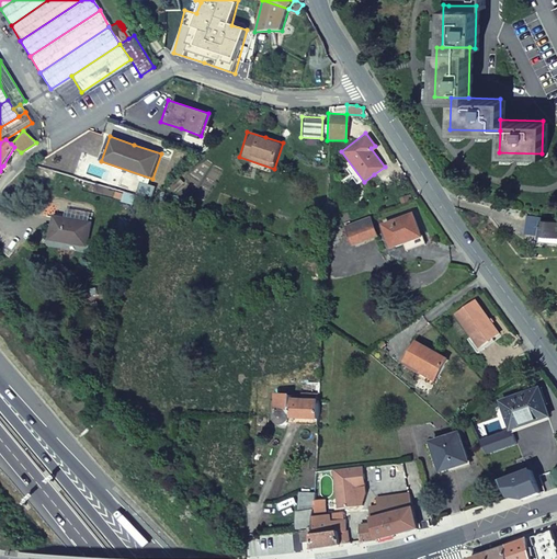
[(89,210),(64,207),(61,216),(88,219),(89,210)]
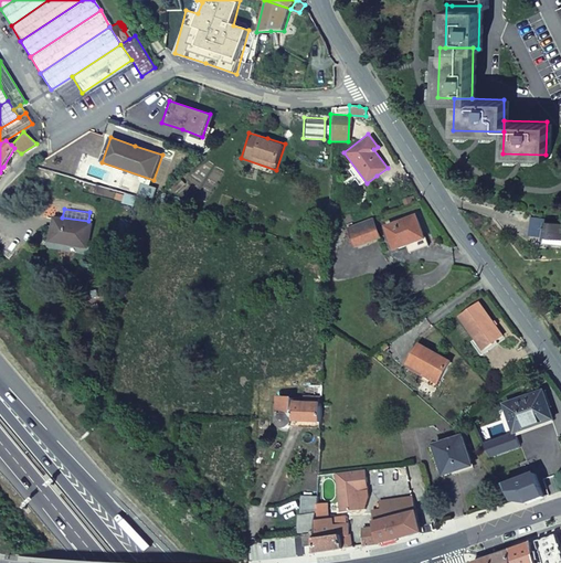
[(394,252),(405,247),(408,252),(416,248),(427,244),(415,213),(384,225),(394,252)]
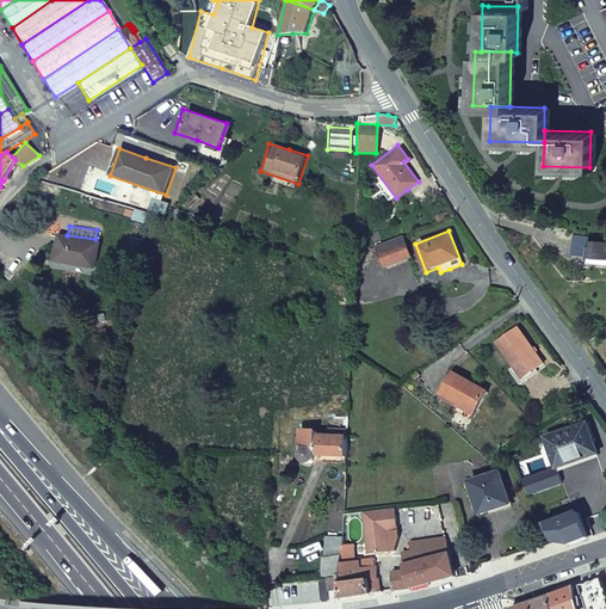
[(604,260),(605,260),(605,239),(586,238),(587,234),(569,232),(568,251),(583,253),(582,256),(604,258),(604,260)]
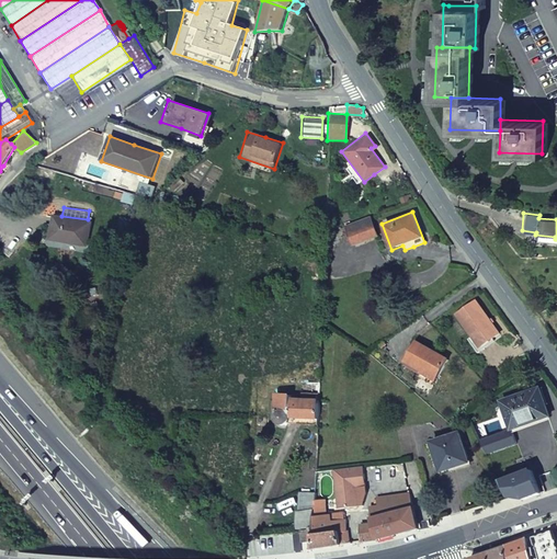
[(47,239),(87,246),(91,220),(88,219),(61,216),(52,214),(49,228),(47,239)]
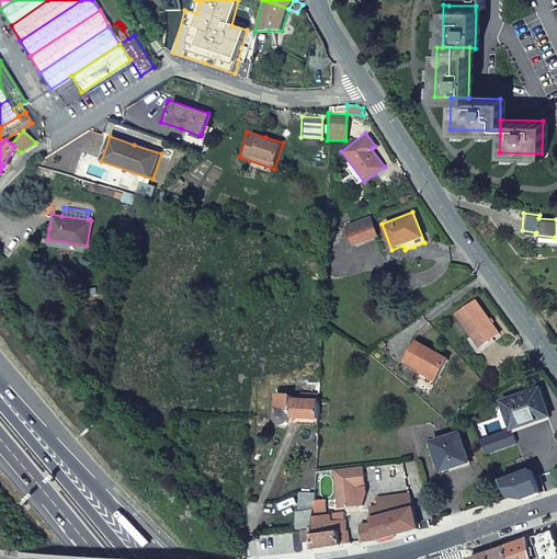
[(377,236),(368,214),(343,224),(352,246),(377,236)]
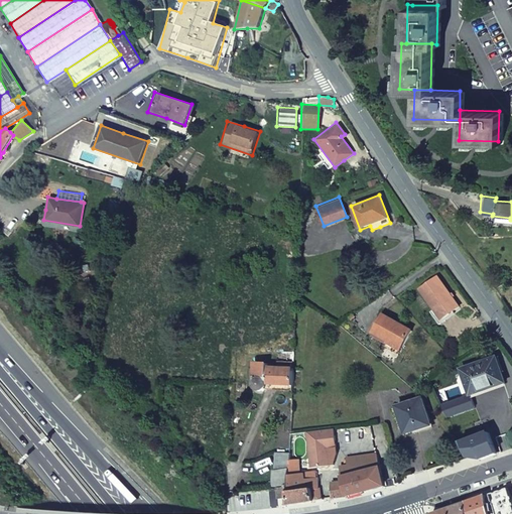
[(449,313),(459,305),(434,274),(416,288),(430,305),(426,308),(436,323),(449,313)]
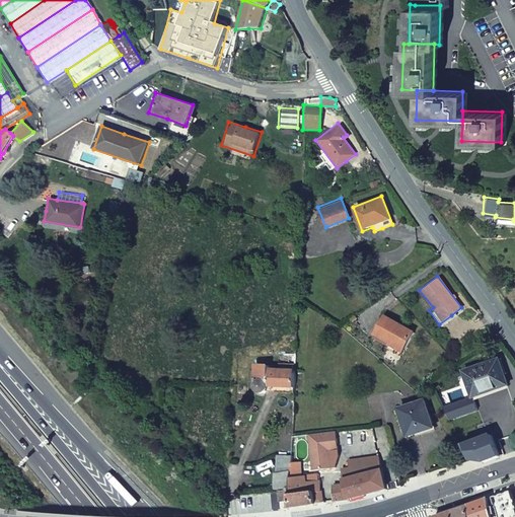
[(398,356),(413,330),(382,313),(377,322),(374,321),(371,327),(368,333),(389,344),(386,349),(398,356)]
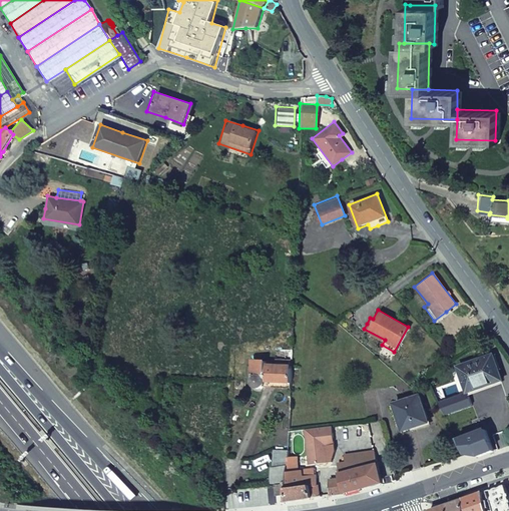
[(493,353),(456,367),(465,392),(467,396),(485,388),(503,381),(493,353)]
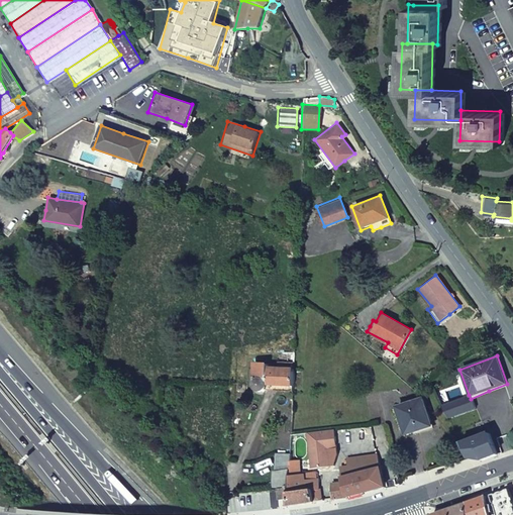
[(269,363),(251,363),(251,384),(253,384),(254,382),(257,380),(259,379),(261,378),(264,379),(266,380),(267,381),(268,383),(269,367),(269,363)]
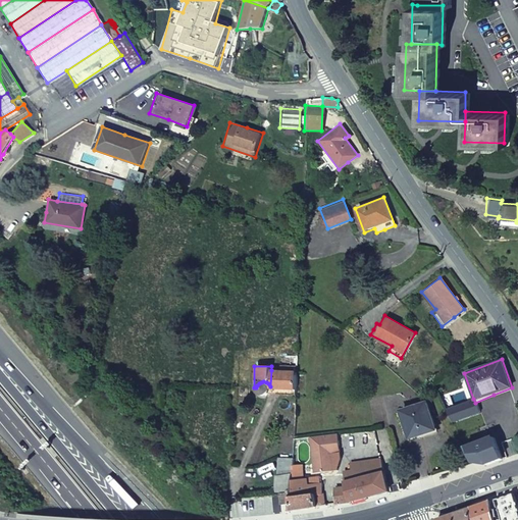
[(278,370),(271,370),(270,386),(270,388),(270,391),(281,391),(294,391),(295,371),(278,370)]
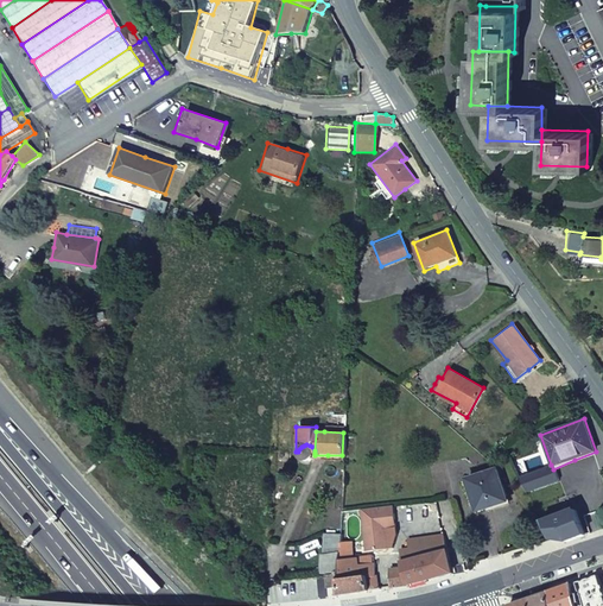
[(299,449),(298,452),(298,454),(299,456),(300,459),(303,461),(306,461),(309,461),(311,460),(313,459),(315,456),(315,455),(315,453),(315,450),(313,448),(312,447),(310,446),(306,444),(304,446),(302,447),(299,449)]
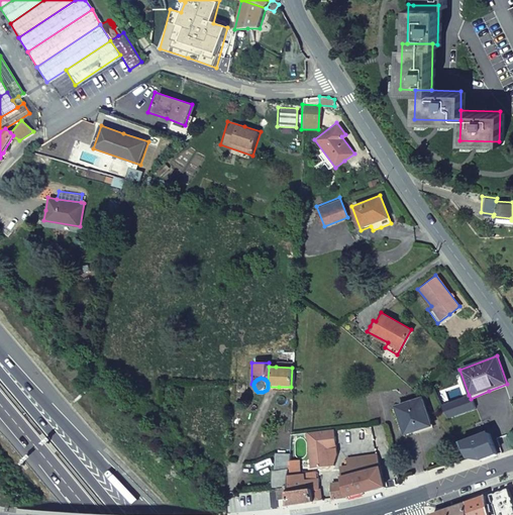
[(471,399),(469,395),(440,405),(445,417),(475,407),(471,399)]
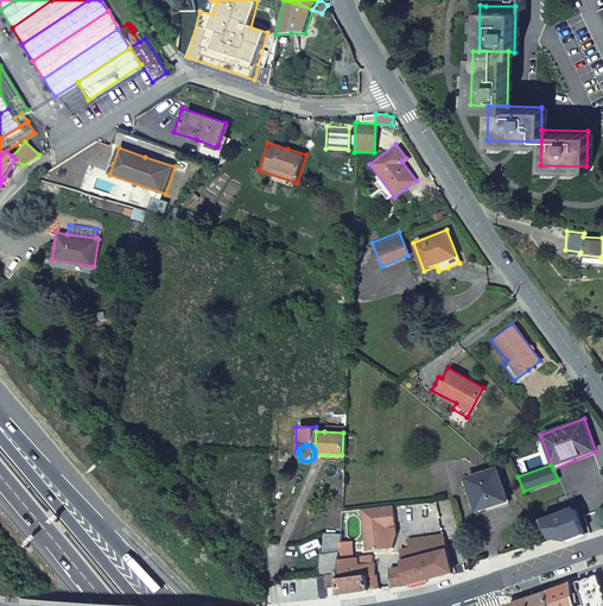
[(490,505),(507,500),(496,466),(462,478),(474,511),(490,505)]
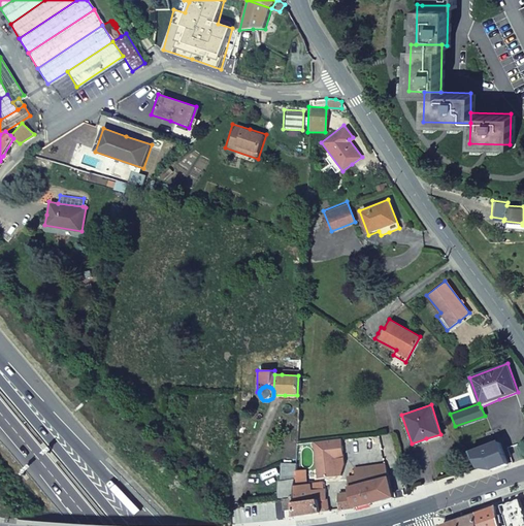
[(312,441),(316,477),(335,475),(333,458),(342,457),(340,447),(339,437),(312,441)]
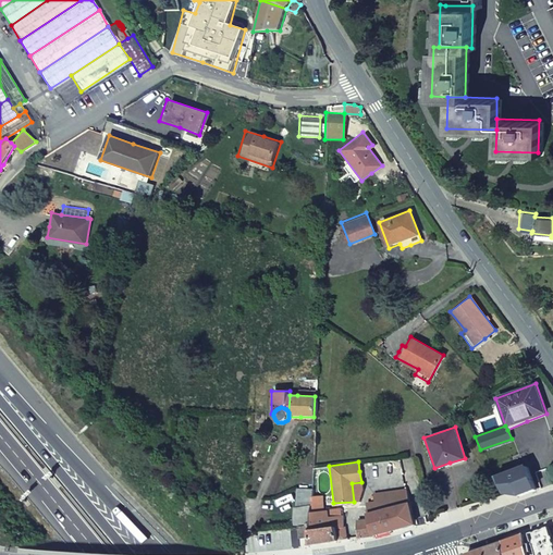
[(517,494),(533,488),(524,465),(492,478),(500,492),(517,494)]
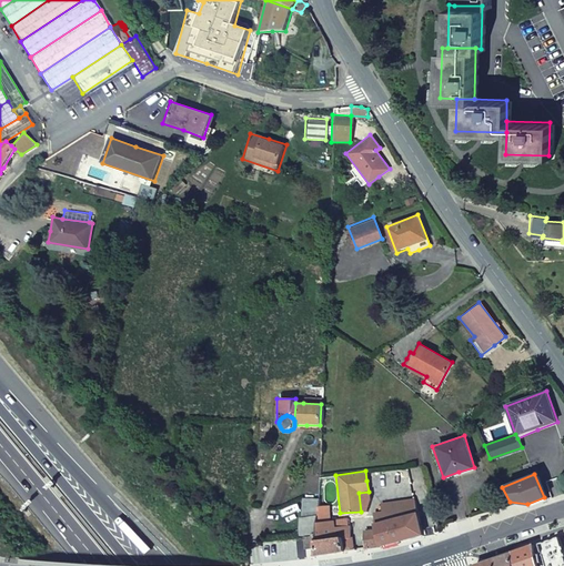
[(370,499),(369,492),(359,493),(361,512),(365,512),(370,499)]
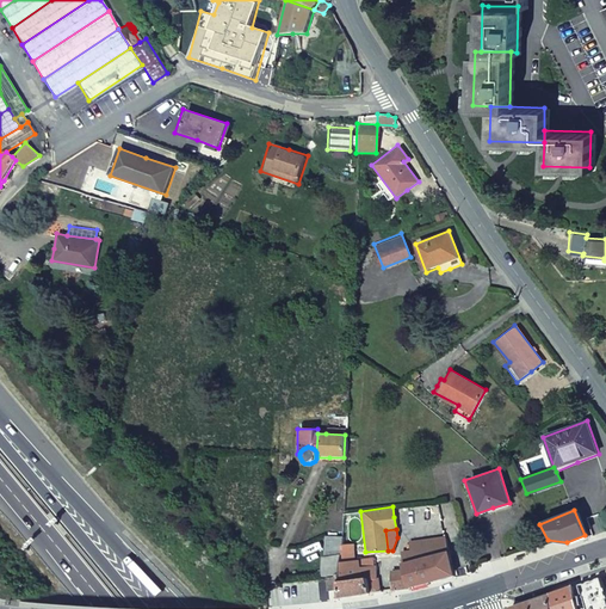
[(399,552),(402,565),(449,553),(443,534),(407,541),(409,549),(399,552)]
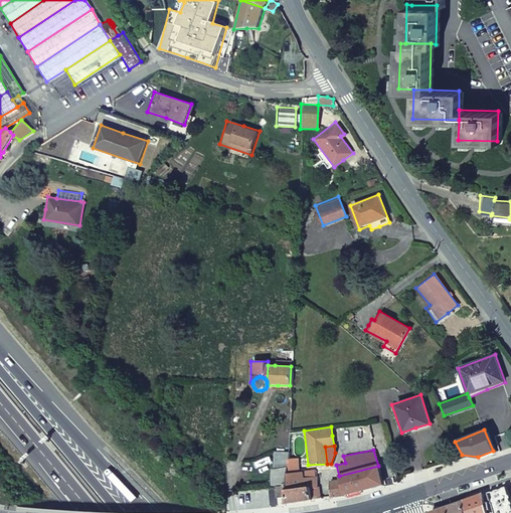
[(287,458),(287,452),(272,451),(272,469),(288,467),(287,458)]
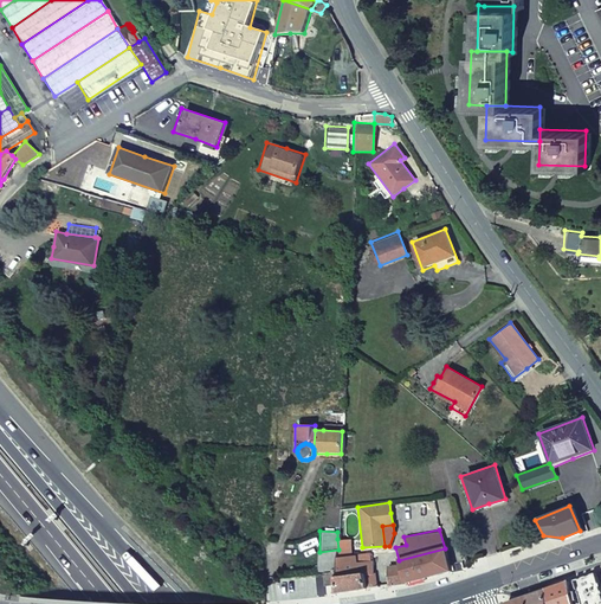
[(349,538),(337,539),(338,550),(338,558),(350,556),(349,538)]
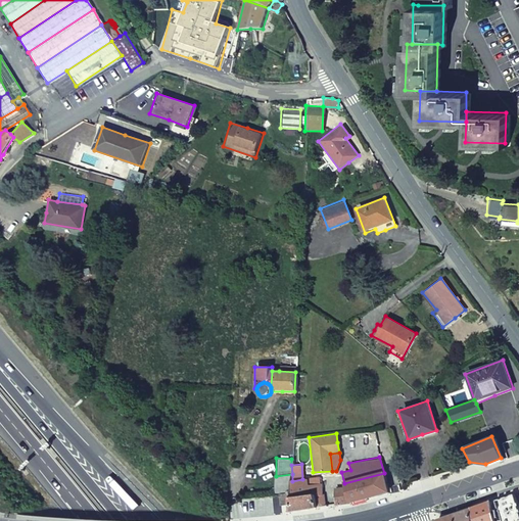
[(370,498),(389,491),(384,473),(344,483),(345,486),(349,503),(370,498)]
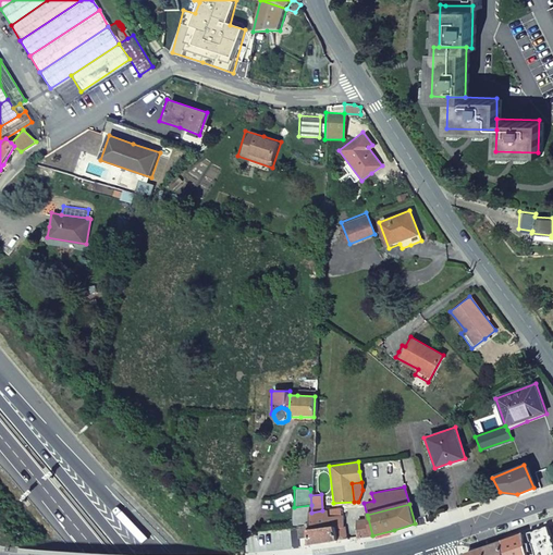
[(311,513),(311,505),(294,507),(292,507),(292,525),(296,525),(311,523),(311,513)]
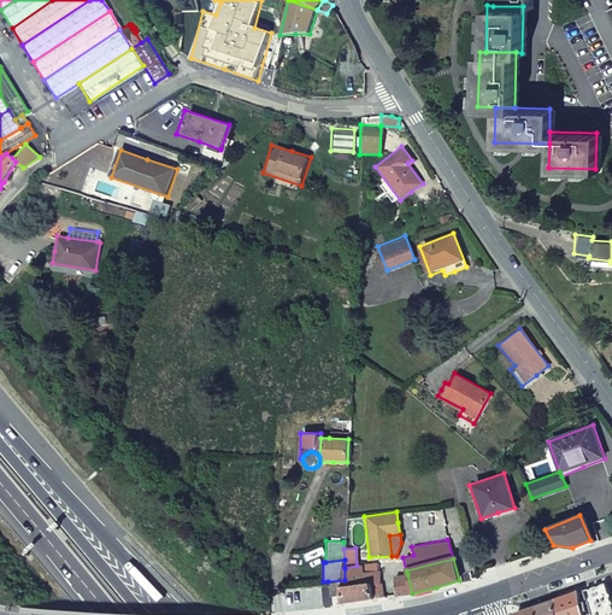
[(364,573),(377,570),(375,562),(362,564),(364,573)]
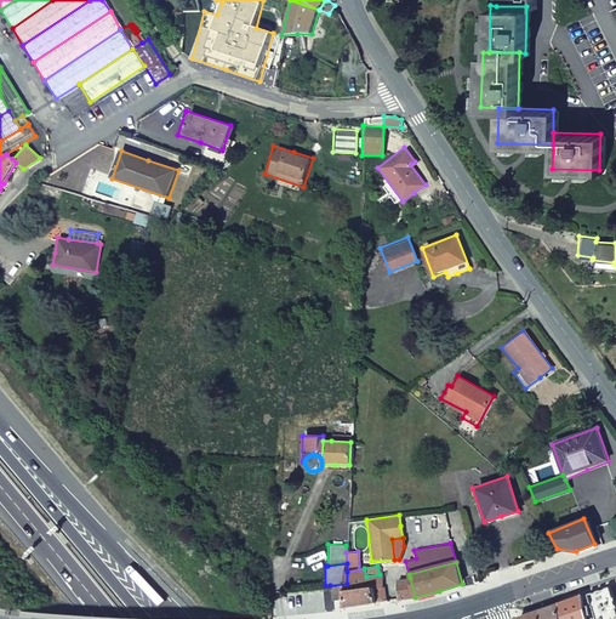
[(346,592),(375,589),(382,588),(380,574),(366,577),(364,568),(359,569),(347,572),(347,584),(346,592)]
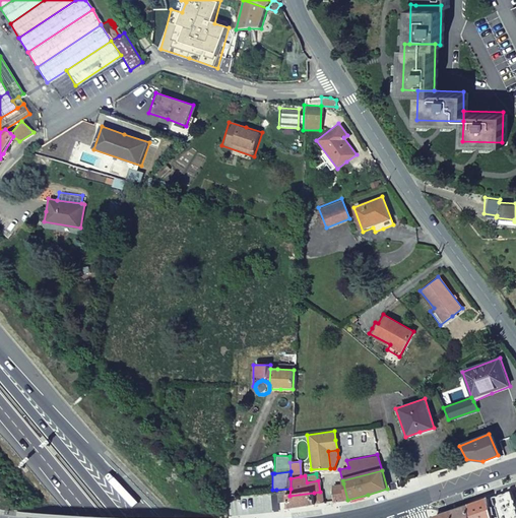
[(332,502),(347,500),(343,483),(330,486),(332,502)]
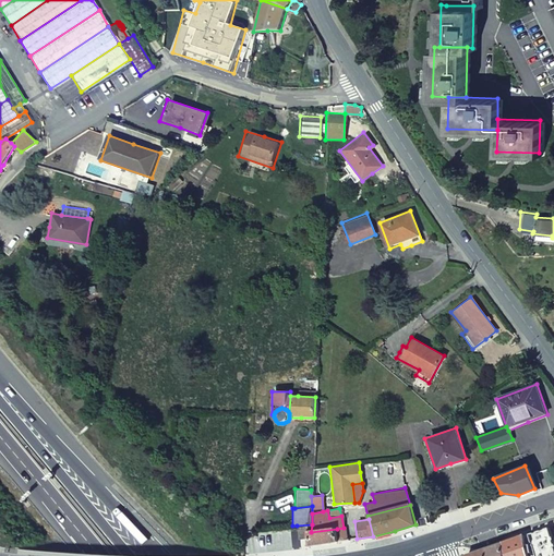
[(337,529),(338,541),(346,541),(344,528),(337,529)]
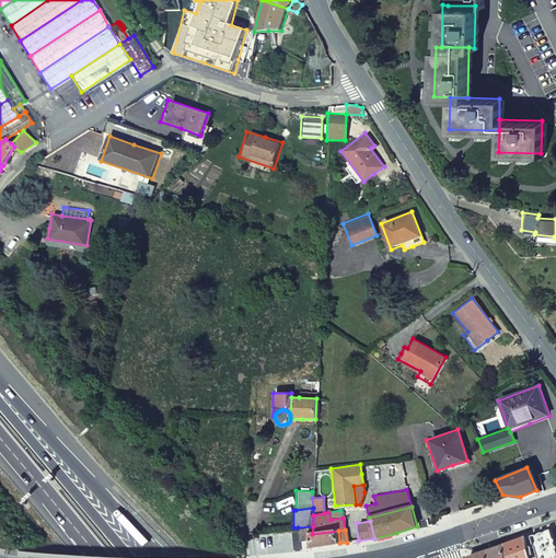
[(338,531),(312,534),(312,539),(312,547),(326,545),(339,543),(338,531)]
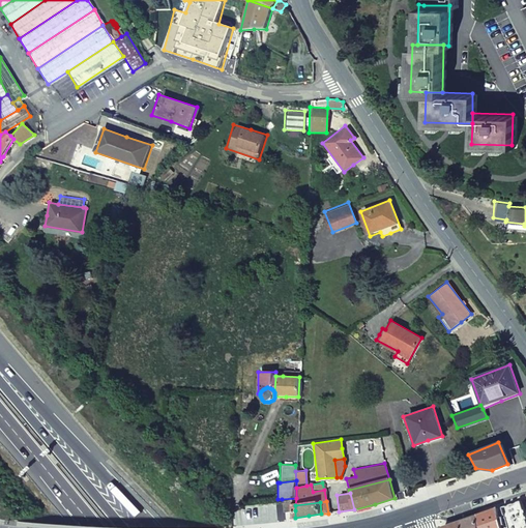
[(513,502),(497,506),(499,516),(515,509),(513,502)]
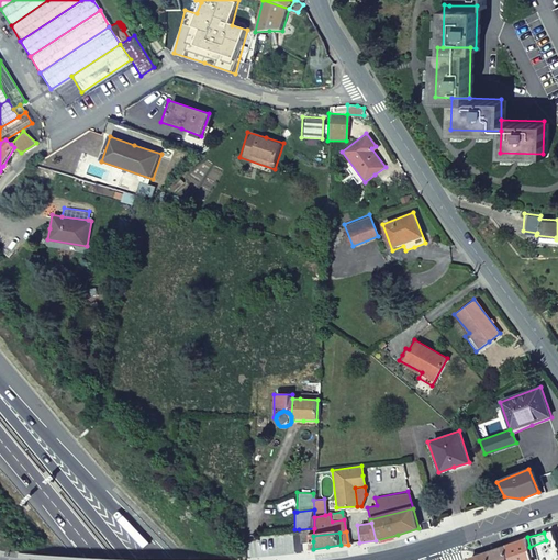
[(503,546),(508,559),(534,559),(529,547),(527,537),(515,541),(503,546)]
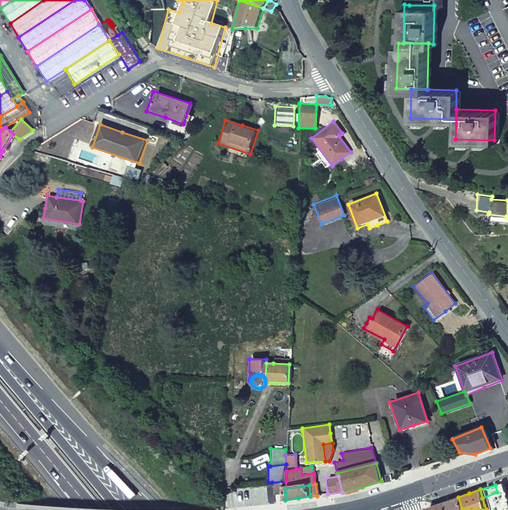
[(426,509),(462,509),(458,497),(442,502),(426,507),(426,509)]
